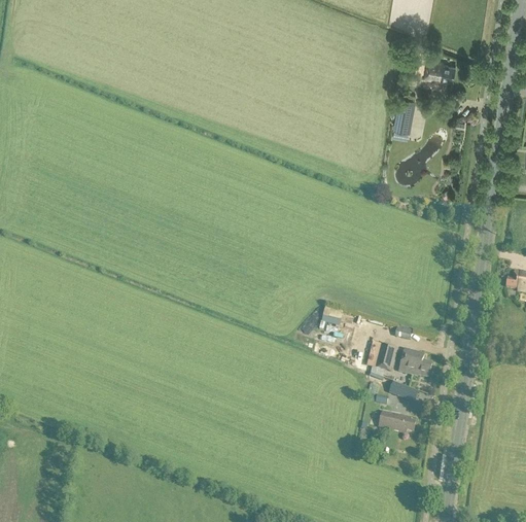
[(452,77),(454,63),(443,61),(444,58),(427,55),(424,74),(440,77),(440,75),(452,77)]
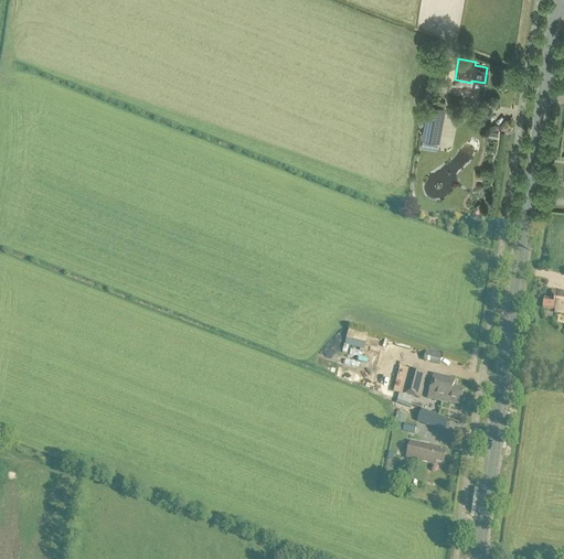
[(421,135),(438,138),(445,104),(427,100),(421,135)]
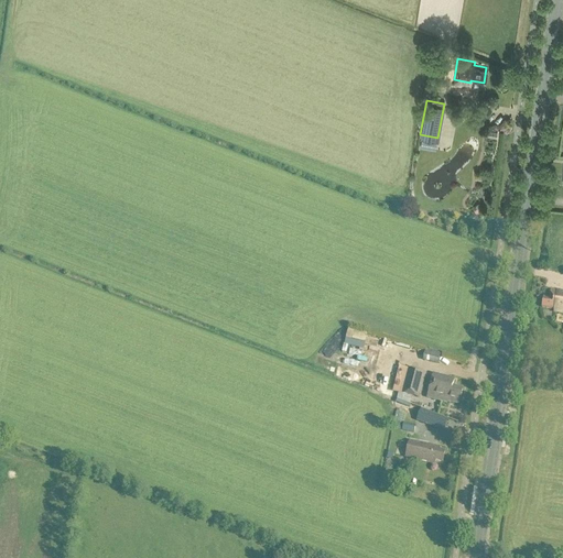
[(562,309),(562,288),(550,287),(549,295),(543,294),(541,305),(553,307),(553,308),(562,309)]
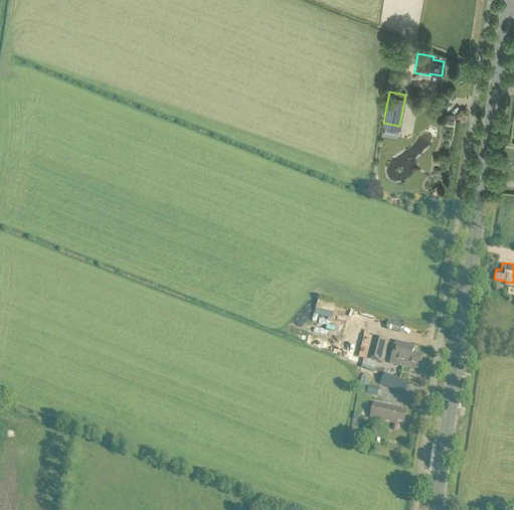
[(325,309),(325,300),(315,300),(315,309),(325,309)]
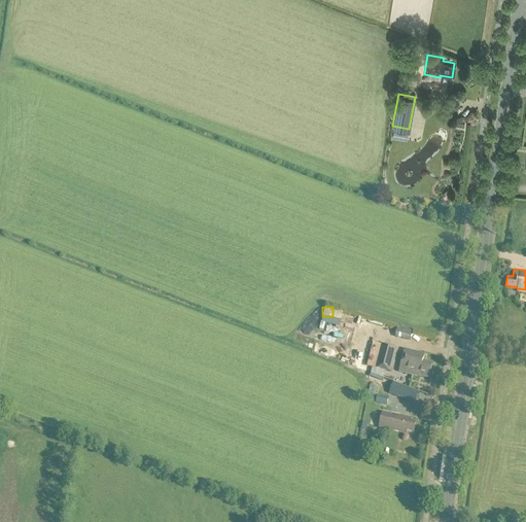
[(409,338),(411,327),(397,323),(394,335),(409,338)]
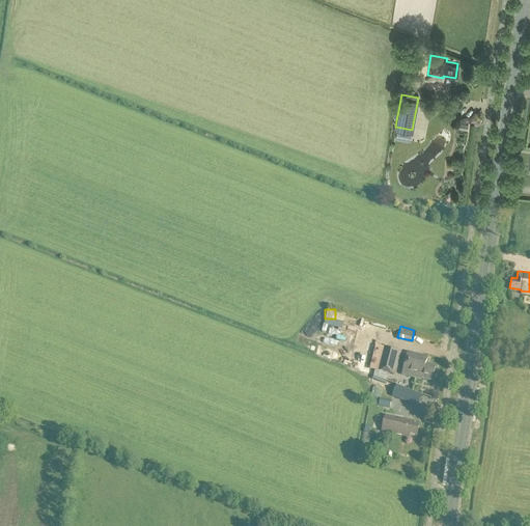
[(384,344),(378,368),(394,374),(400,350),(384,344)]
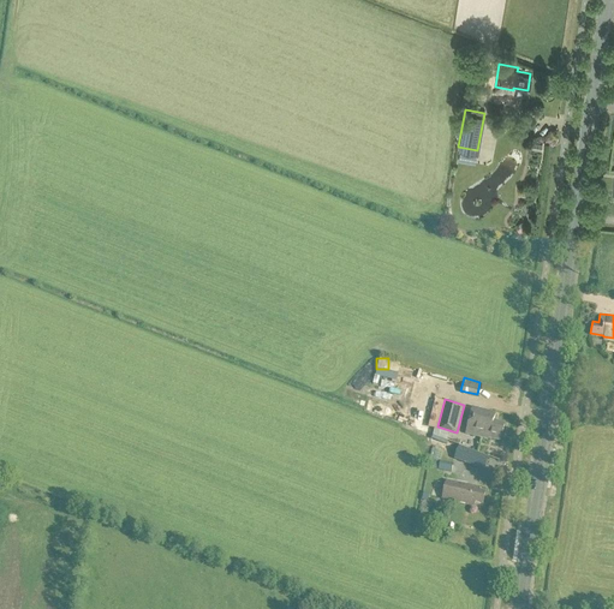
[(495,411),(472,405),(466,431),(487,436),(487,435),(500,437),(504,422),(495,419),(495,418),(493,418),(495,411)]
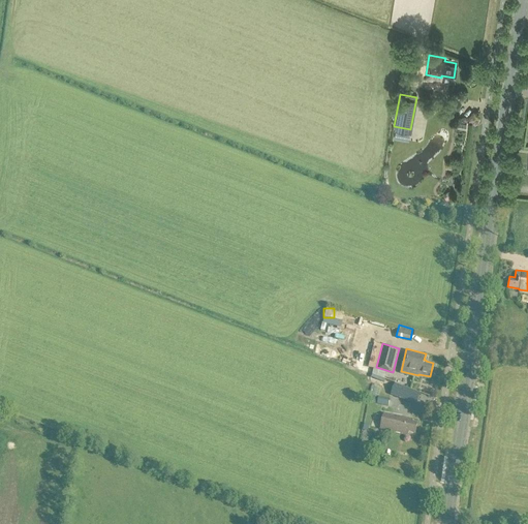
[(406,397),(409,387),(395,380),(391,391),(406,397)]
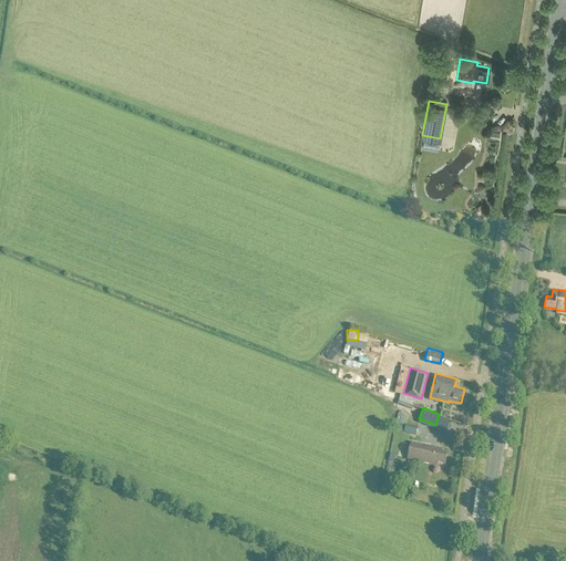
[(417,425),(405,423),(403,429),(415,432),(417,425)]
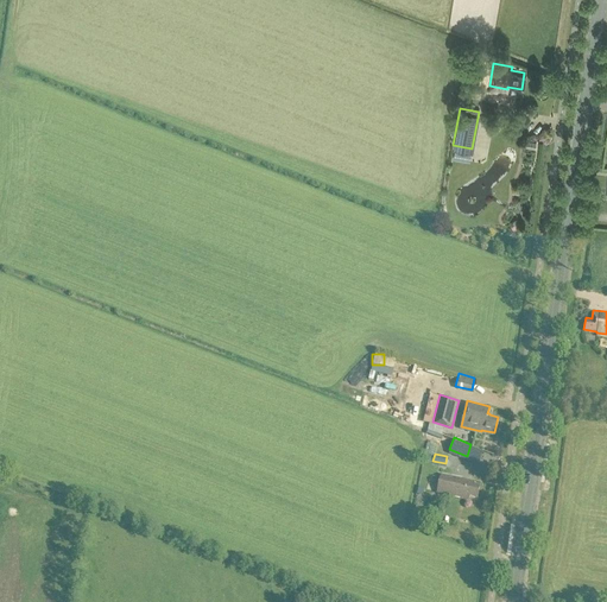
[(476,495),(479,483),(474,482),(474,480),(441,473),(437,490),(468,496),(469,493),(476,495)]
